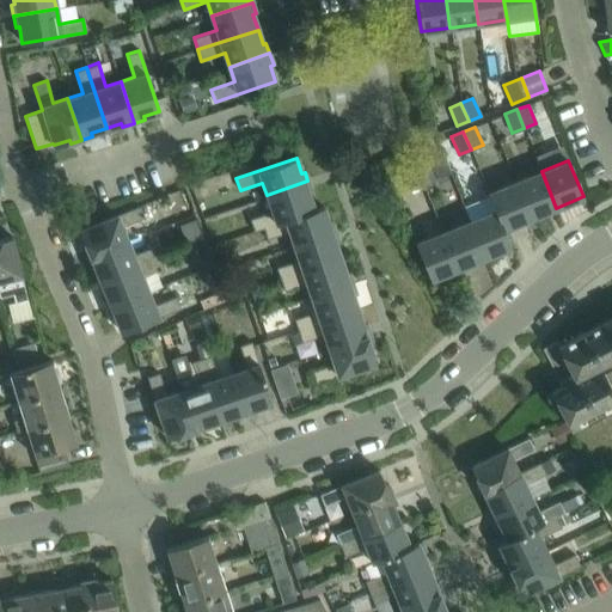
[(435,179),(427,161),(415,166),(423,184),(435,179)]
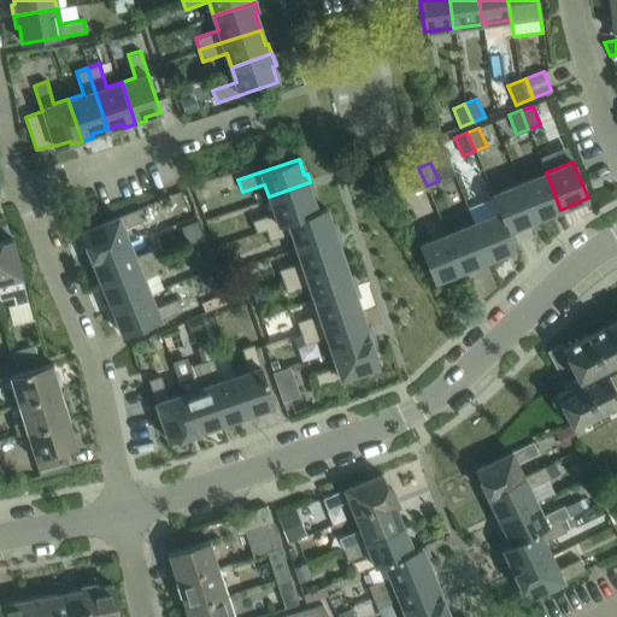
[(427,186),(418,168),(406,172),(415,192),(427,186)]
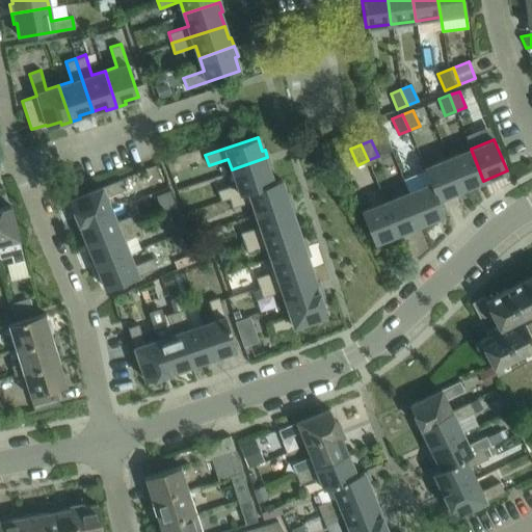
[(483,181),(471,149),(449,158),(461,189),(483,181)]
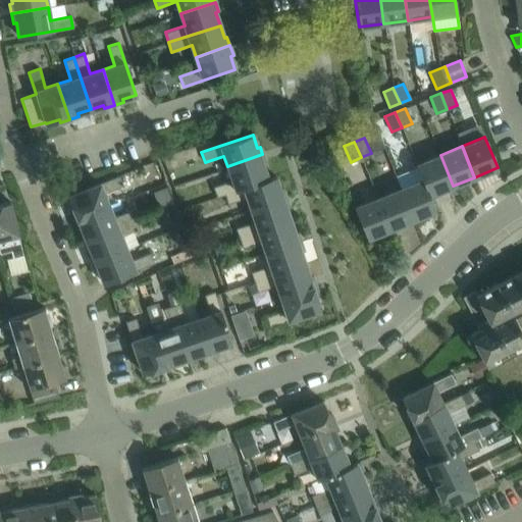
[(266,165),(262,154),(227,166),(231,178),(212,186),(215,196),(223,193),(267,178),(263,166),(266,165)]
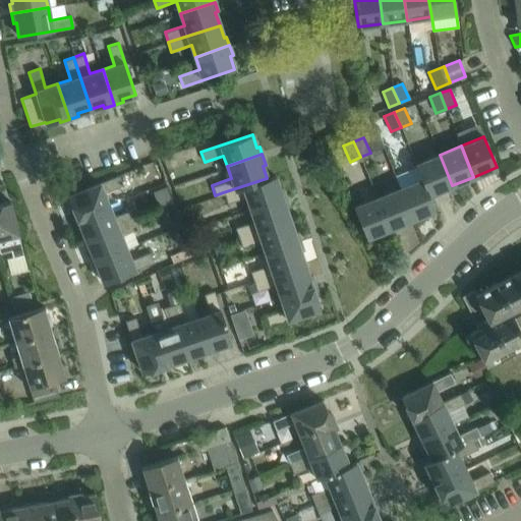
[(452,185),(440,155),(415,164),(422,179),(428,195),(452,185)]
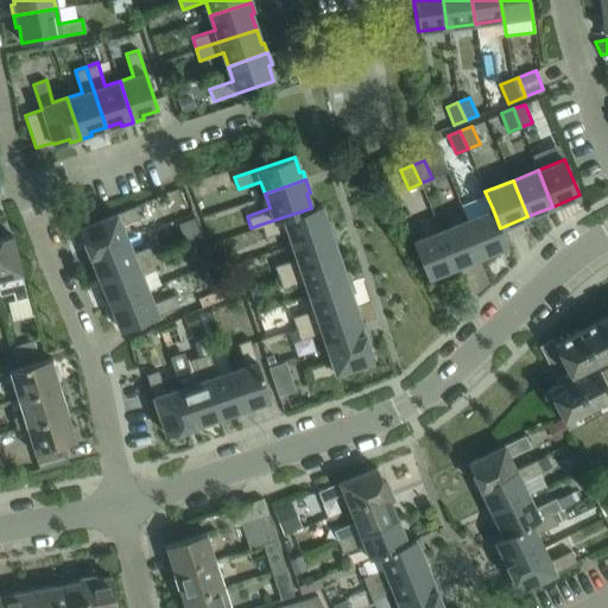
[(82,245),(86,254),(125,239),(120,226),(143,216),(138,204),(78,228),(86,244),(82,245)]
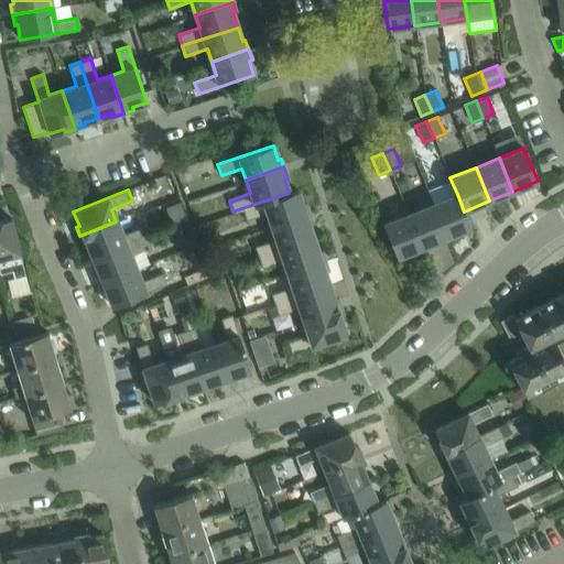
[(297,191),(289,193),(241,208),(245,219),(266,213),(270,226),(308,214),(305,204),(302,205),(297,191)]
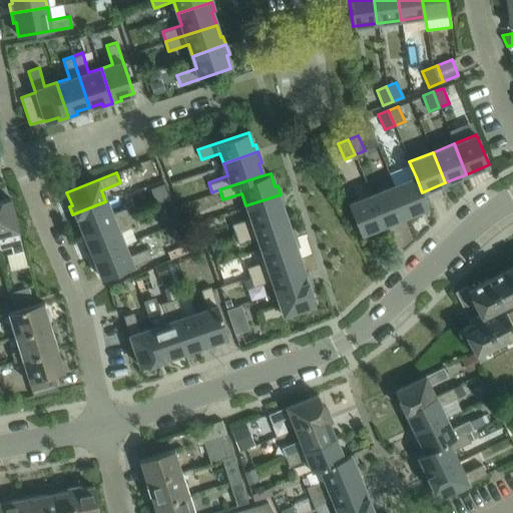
[(428,206),(422,192),(416,176),(393,185),(406,216),(428,206)]
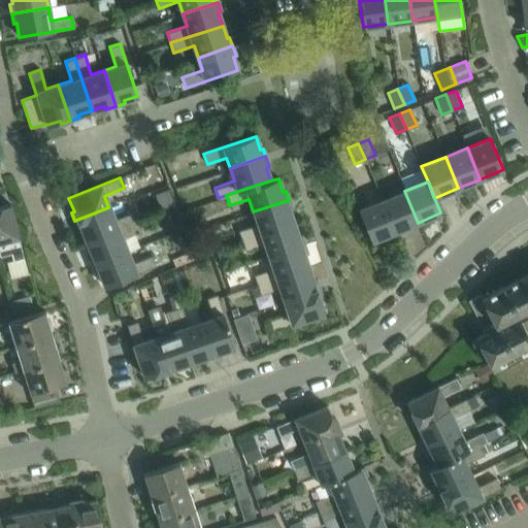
[(166,190),(154,194),(161,211),(172,206),(166,190)]
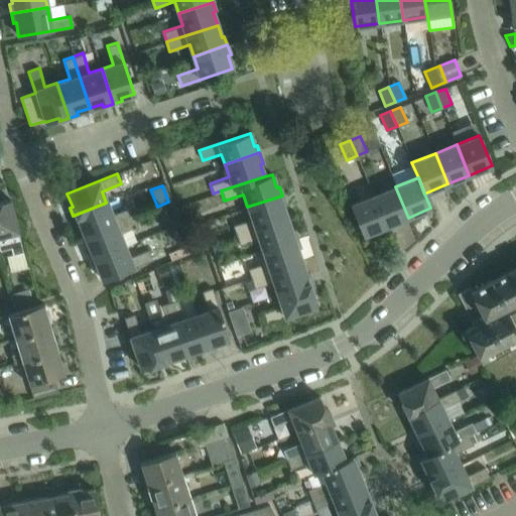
[(408,218),(395,186),(373,196),(385,227),(408,218)]
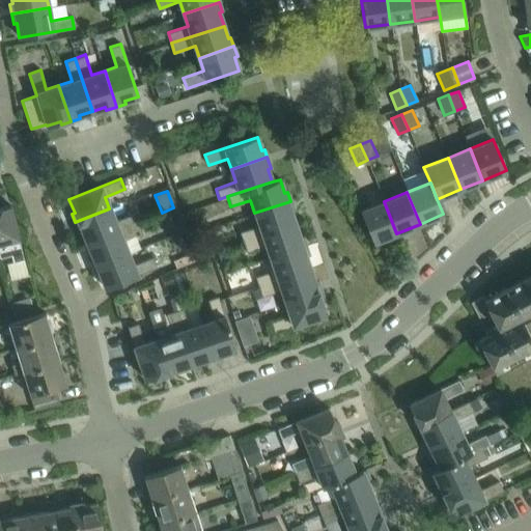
[(294,211),(290,201),(254,213),(258,224),(239,231),(242,241),(295,223),(290,212),(294,211)]
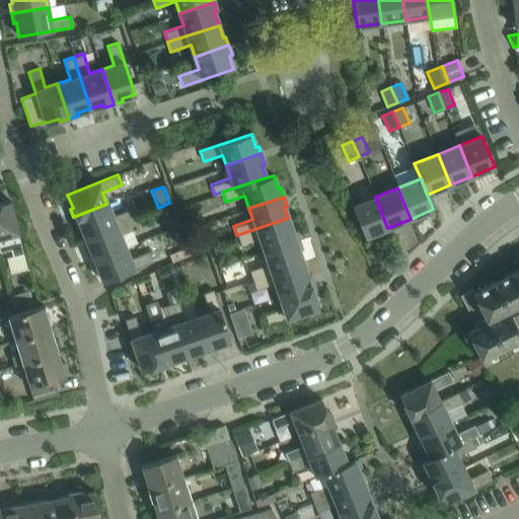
[(387,228),(375,197),(352,207),(365,237),(387,228)]
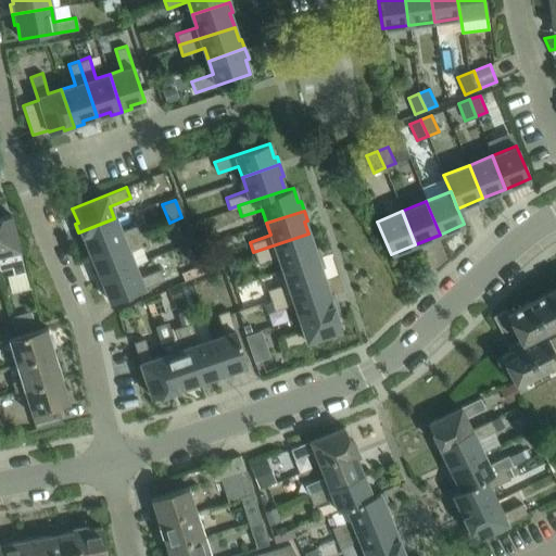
[(0,254),(9,252),(17,287),(27,283),(11,215),(0,217),(0,254)]
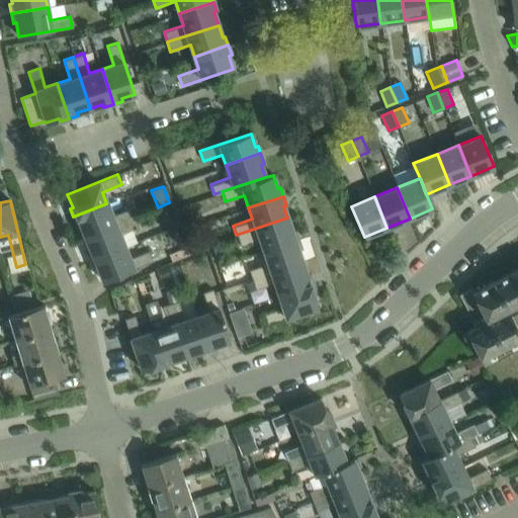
[(84,237),(134,217),(131,209),(111,217),(106,203),(73,217),(77,227),(80,226),(84,237)]
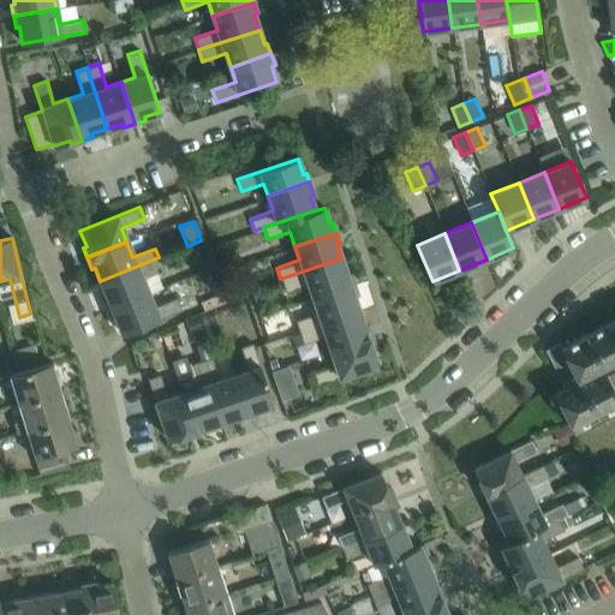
[(165,270),(159,257),(100,281),(107,297),(103,298),(107,309),(148,292),(142,279),(165,270)]
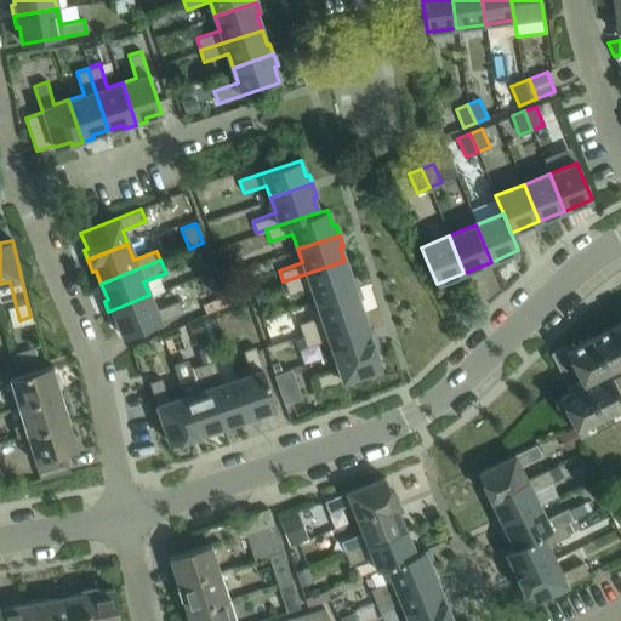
[(351,278),(345,261),(283,281),(288,294),(311,286),(315,301),(358,288),(354,277),(351,278)]
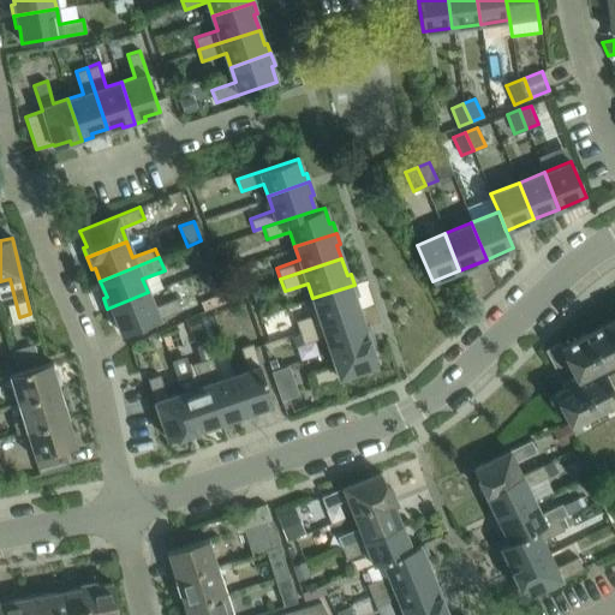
[(358,296),(354,285),(312,298),(317,311),(294,320),(298,330),(359,310),(354,297),(358,296)]
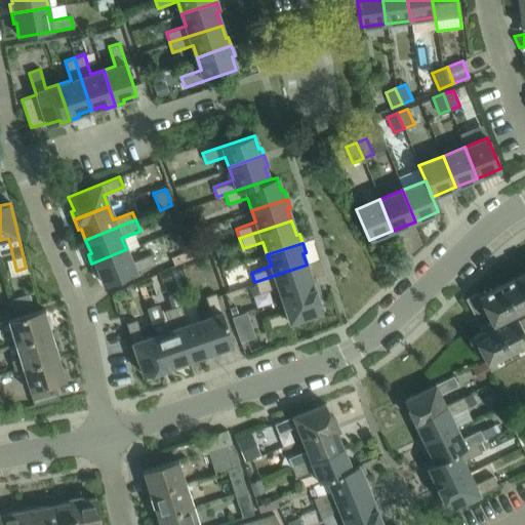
[(131,263),(126,249),(91,264),(95,273),(98,272),(104,285),(154,266),(150,255),(131,263)]
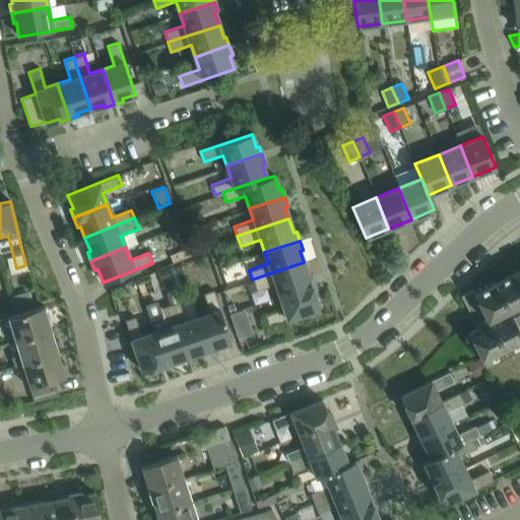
[(191,247),(170,256),(173,263),(194,255),(191,247)]
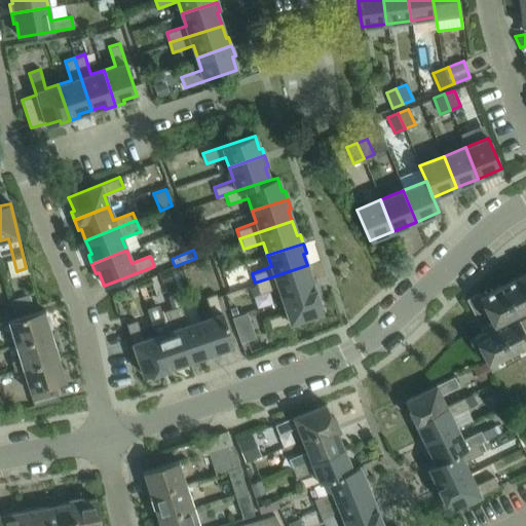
[(311,279),(307,265),(255,283),(258,293),(277,287),(282,299),(317,288),(314,278),(311,279)]
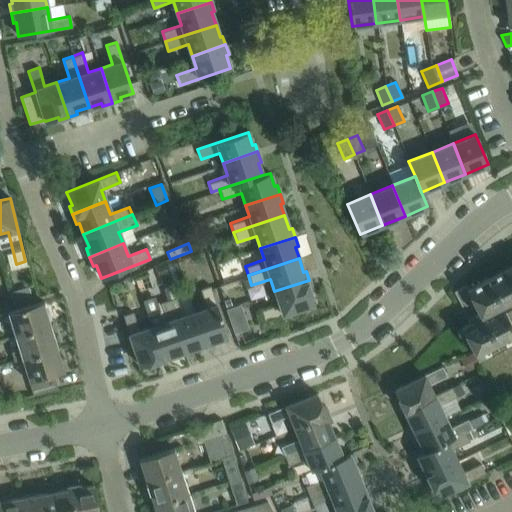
[(469,322),(511,299),(511,265),(494,275),(496,278),(481,286),(479,282),(467,289),(465,285),(453,291),(469,322)]
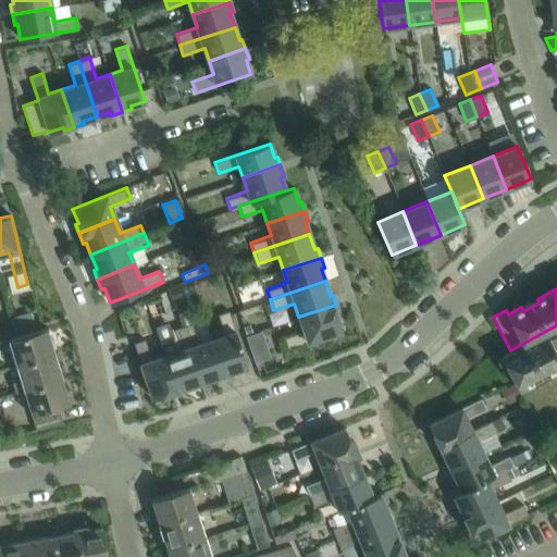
[(339,314),(336,305),(298,317),(304,331),(283,337),(286,348),(342,330),(337,316),(339,314)]
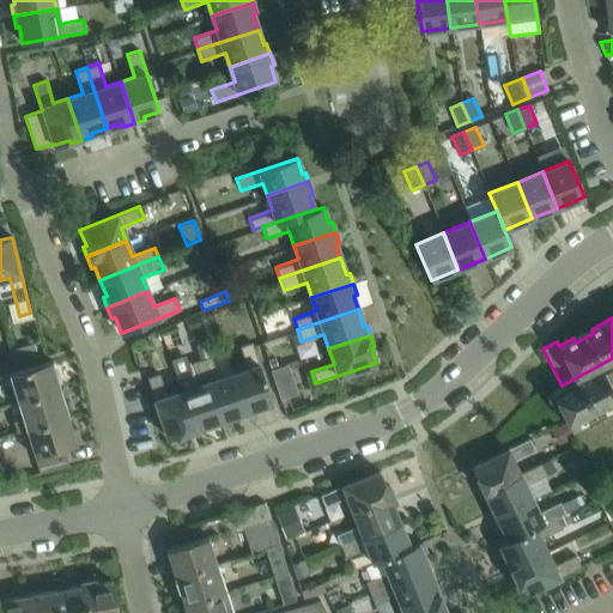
[(247,369),(234,374),(247,414),(258,412),(256,408),(272,402),(252,340),(240,345),(247,369)]
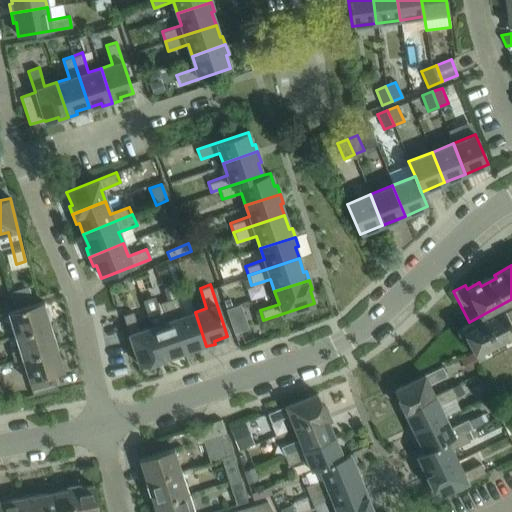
[(21,289),(10,292),(13,304),(24,301),(21,289)]
